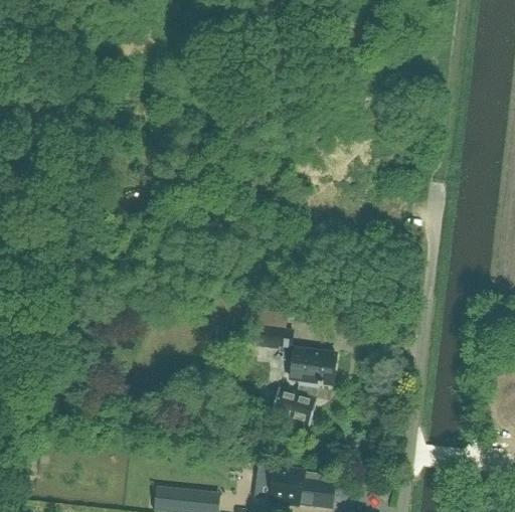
[(335,354),(290,348),(293,331),(261,326),(258,345),(283,348),(281,360),(292,361),(290,379),(331,385),(335,354)]
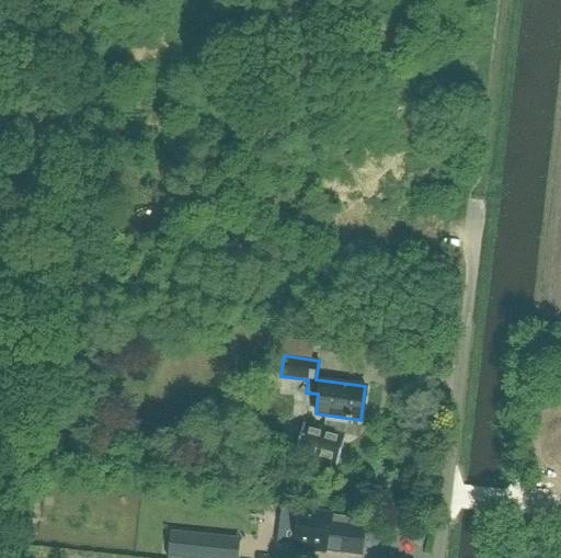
[(304,421),(294,453),(336,465),(345,433),(304,421)]
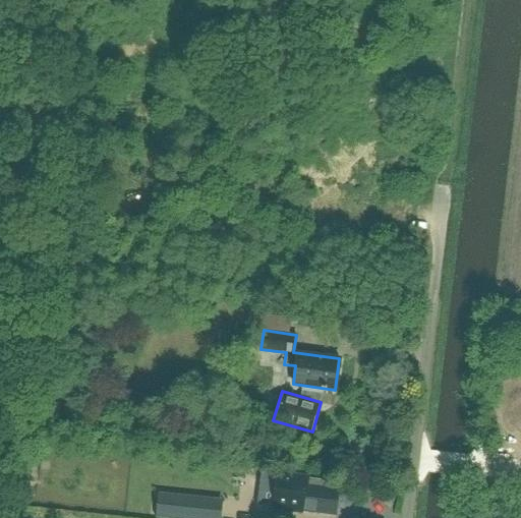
[(335,514),(338,490),(306,485),(307,477),(277,473),(273,506),(289,508),(290,500),(304,502),(303,510),(335,514)]
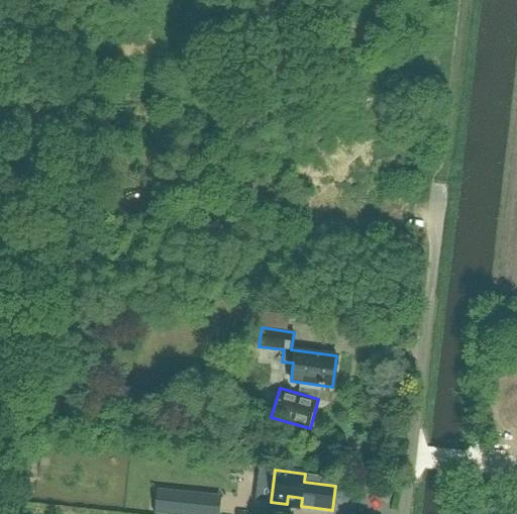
[(157,492),(154,512),(177,513),(219,513),(221,499),(157,492)]
